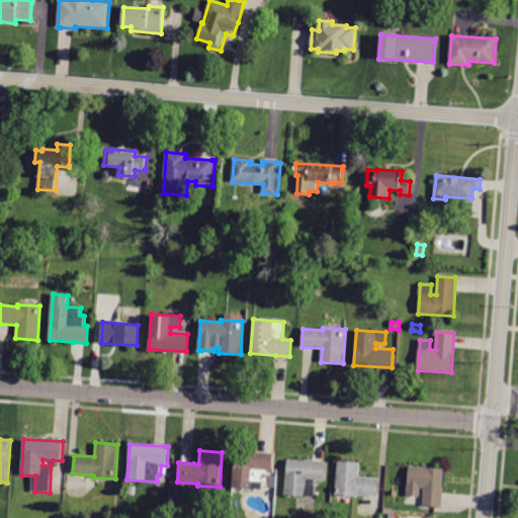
[(273,454),(272,473),(268,472),(267,482),(269,482),(269,491),(232,489),(235,451),(273,454)]
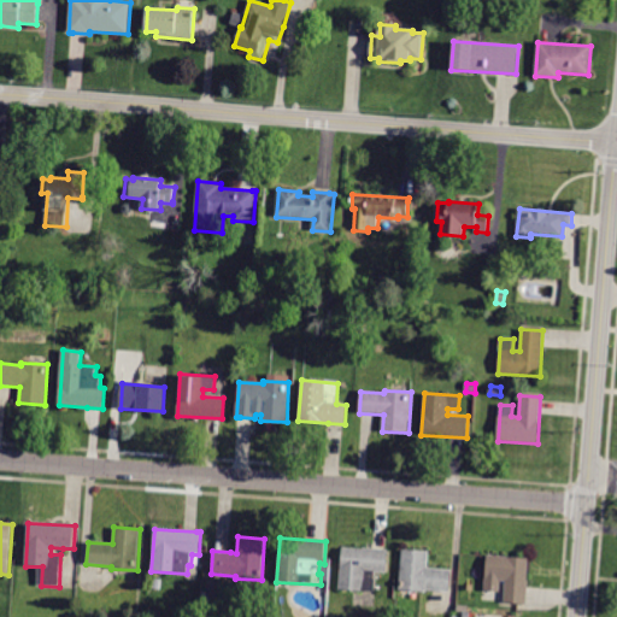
[(388,550),(387,573),(375,571),(374,593),(339,591),(342,547),(388,550)]
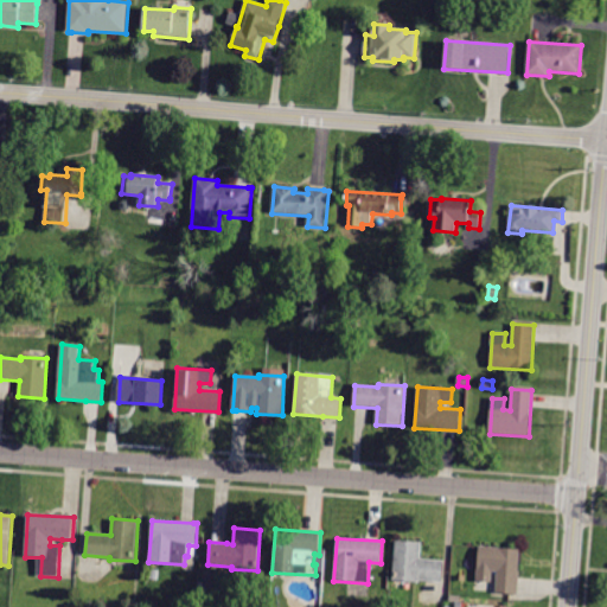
[(443,561),(442,583),(419,581),(419,583),(391,582),(395,540),(422,542),(421,560),(443,561)]
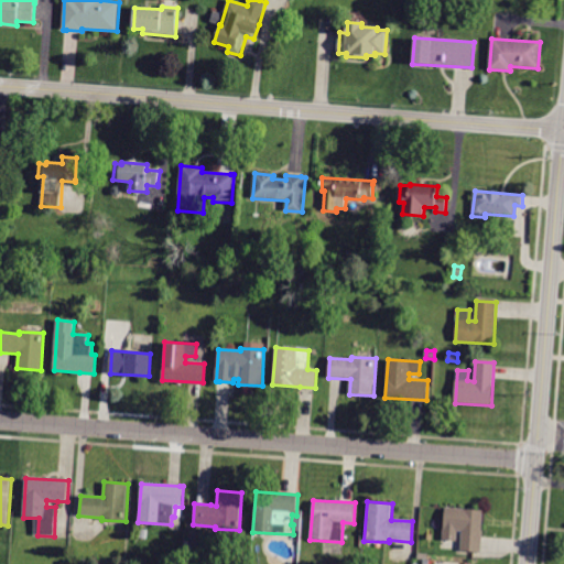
[(480,553),(461,552),(462,532),(455,531),(455,541),(443,540),(445,508),(484,510),(480,553)]
